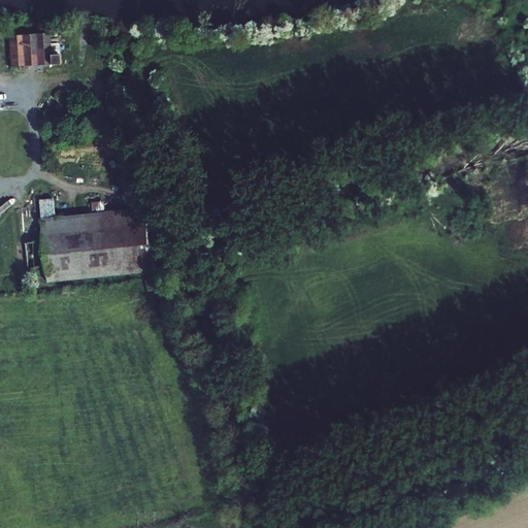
[(50,33),(8,36),(10,68),(50,65),(50,57),(52,56),(51,43),(50,33)]
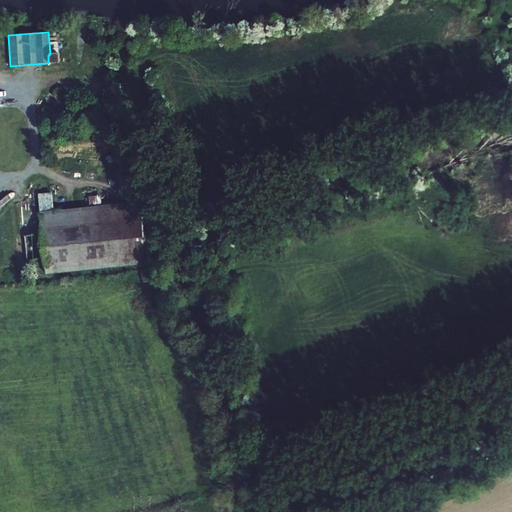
[(58,42),(49,42),(50,54),(57,54),(59,54),(58,42)]
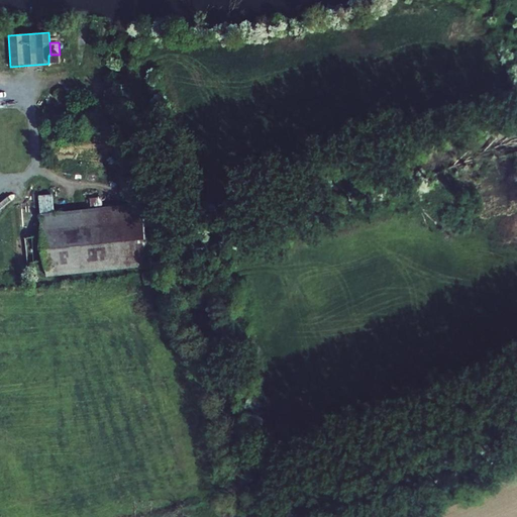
[(48,56),(48,64),(48,66),(59,65),(58,55),(50,55),(48,56)]
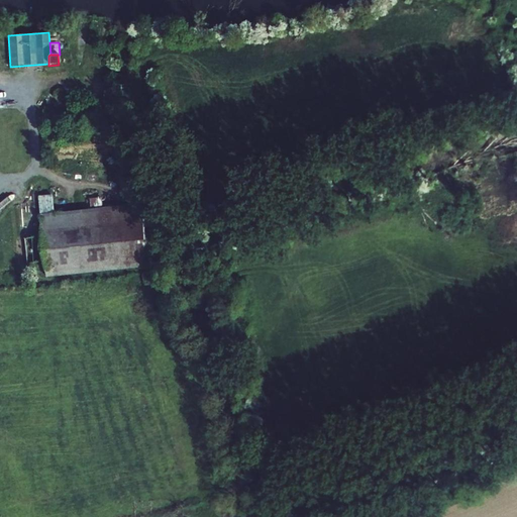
[(38,197),(40,215),(56,214),(54,195),(38,197)]
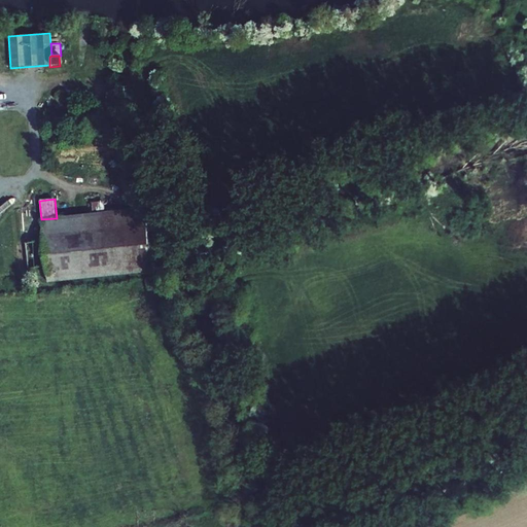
[(92,204),(94,214),(106,213),(104,202),(92,204)]
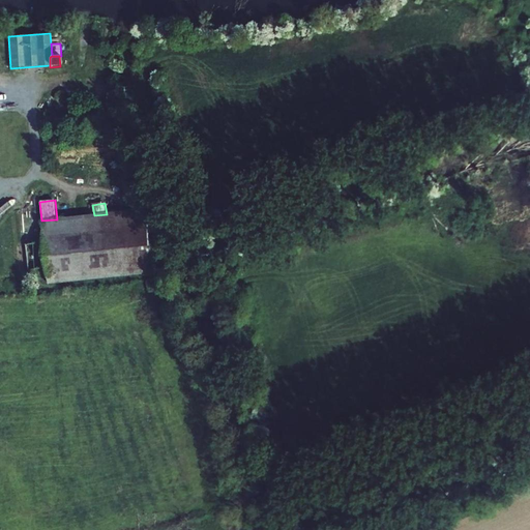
[(41,221),(48,286),(153,275),(146,209),(107,214),(94,215),(57,219),(41,221)]
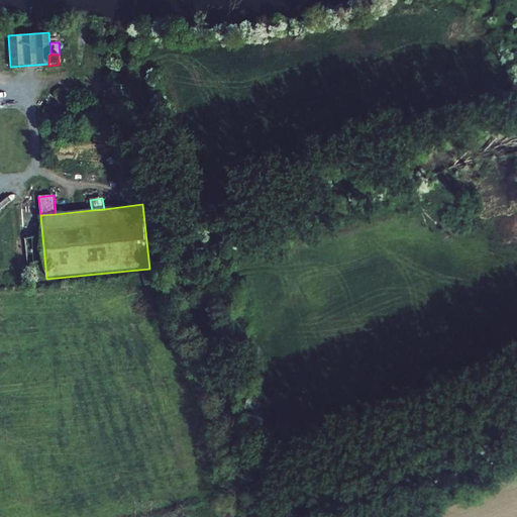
[(39,236),(27,237),(29,262),(42,261),(39,236)]
